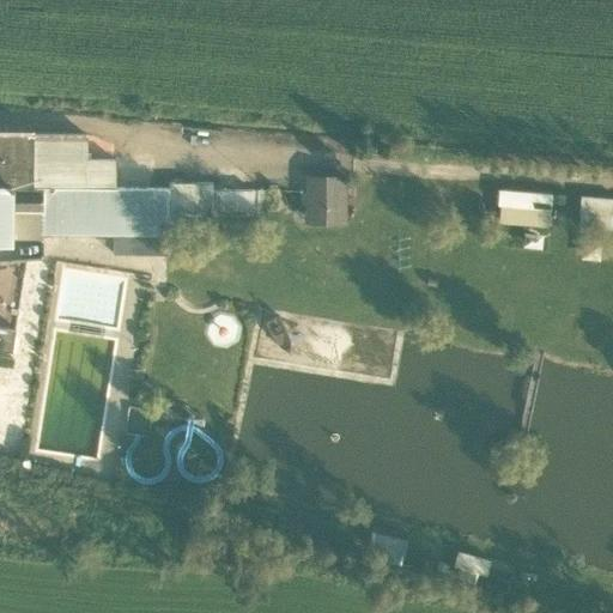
[(211,210),(212,190),(212,184),(169,183),(169,188),(114,188),(114,159),(84,159),(85,134),(0,133),(0,244),(12,246),(12,238),(42,240),(42,235),(113,236),(113,255),(165,255),(165,223),(211,224),(211,210)]
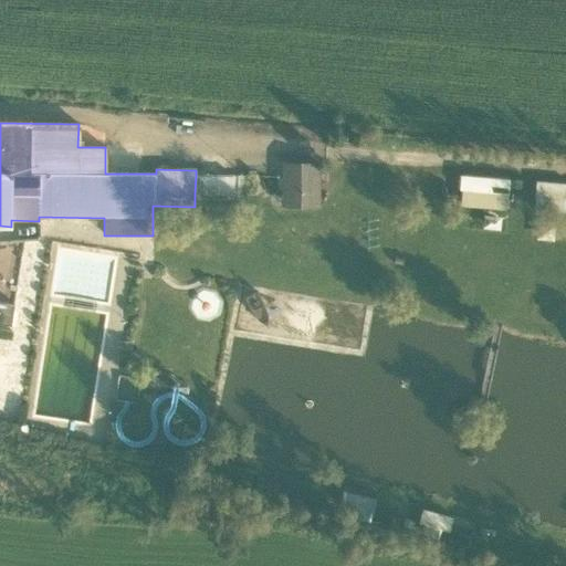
[(281,163),(280,208),(320,208),(320,163),(281,163)]
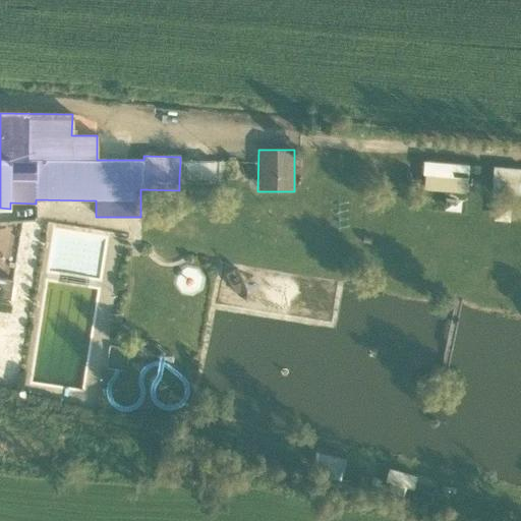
[(180,162),(179,178),(235,181),(235,164),(214,164),(214,162),(180,162)]
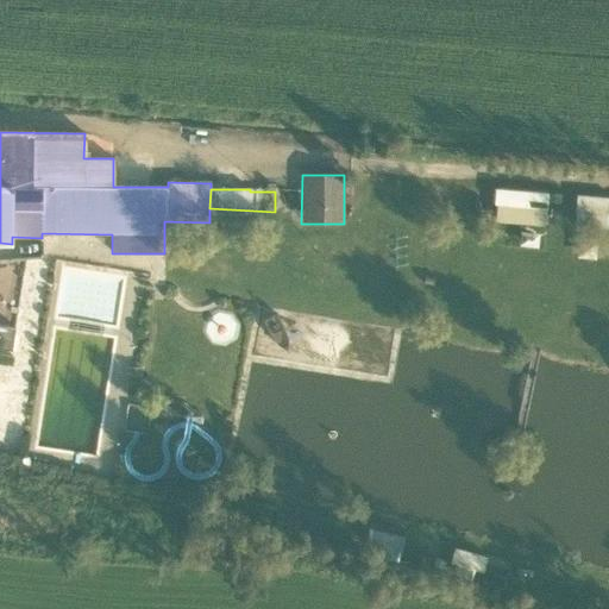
[(495,190),(493,205),(496,205),(494,223),(544,226),(546,203),(558,203),(559,195),(495,190)]
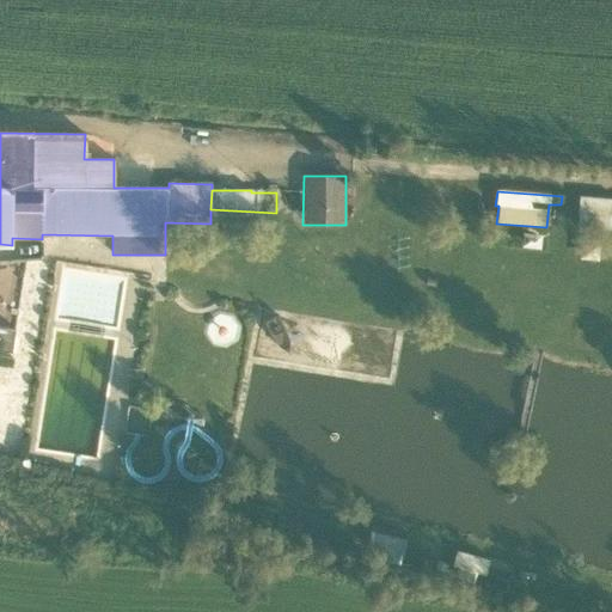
[(611,200),(579,196),(576,214),(579,214),(576,227),(611,231),(611,226),(611,200)]
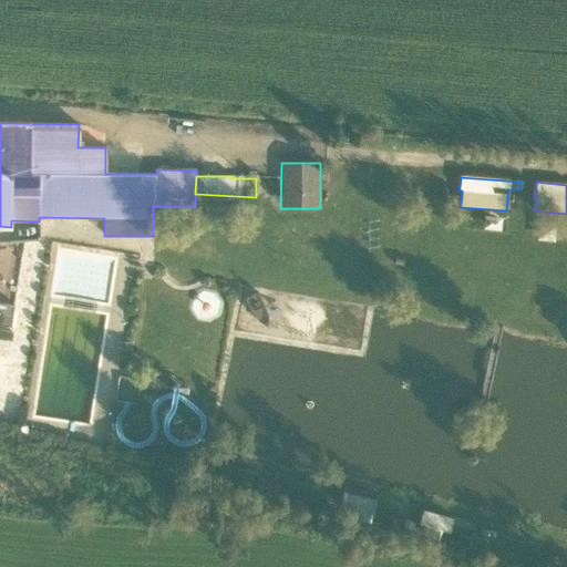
[(0,325),(10,327),(13,306),(0,302),(0,325)]
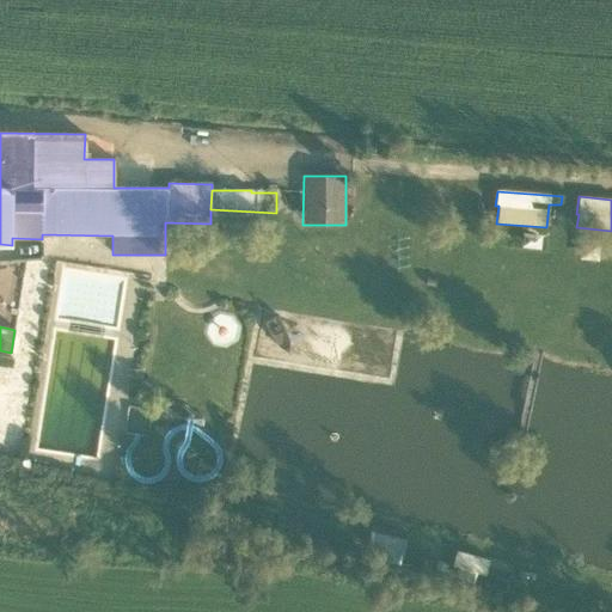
[(369,531),(366,546),(380,550),(378,560),(398,565),(407,540),(369,531)]
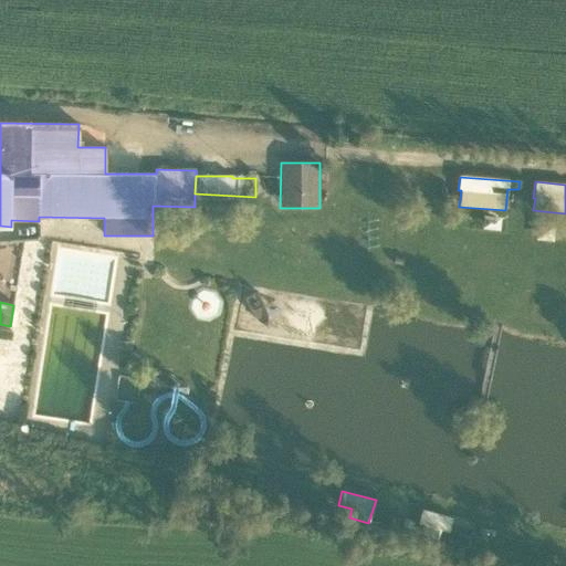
[(384,499),(383,511),(400,513),(401,501),(384,499)]
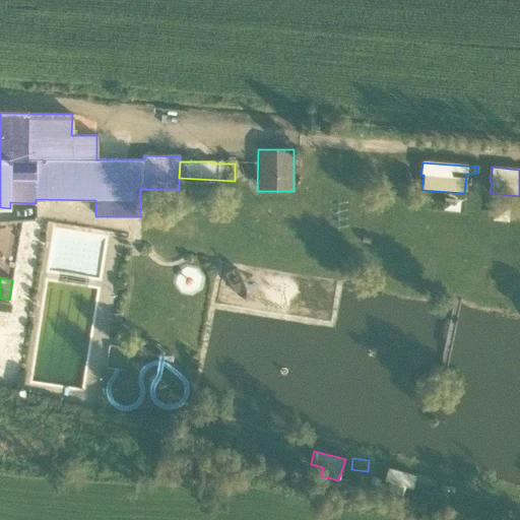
[(388,468),(384,481),(390,482),(388,492),(401,496),(403,486),(410,489),(414,476),(388,468)]
